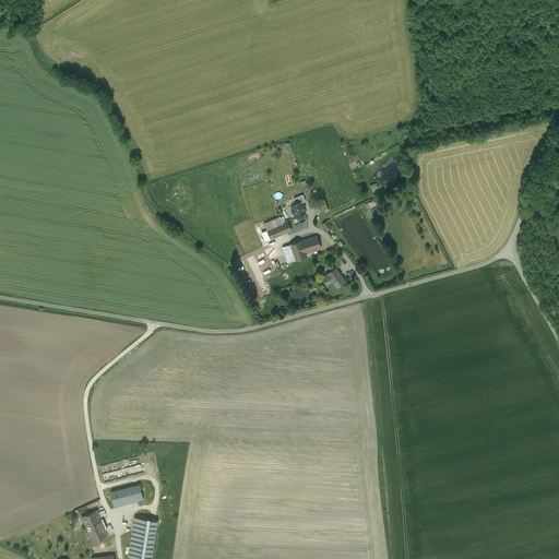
[(300,201),(301,203),(306,201),(302,194),(294,198),(296,203),(300,201)]
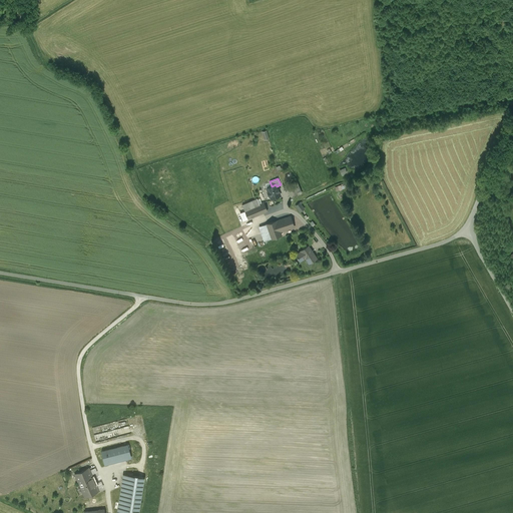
[(297,182),(286,187),(290,196),(301,192),(297,182)]
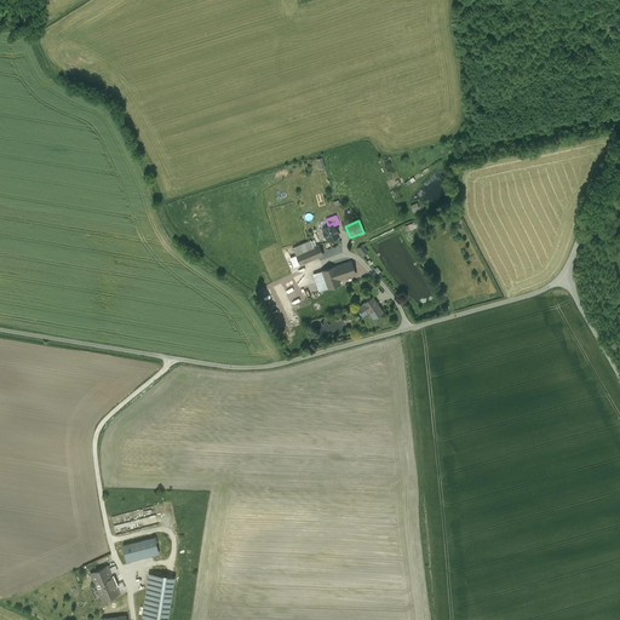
[(322,228),(327,241),(339,236),(334,225),(333,223),(328,225),(322,228)]
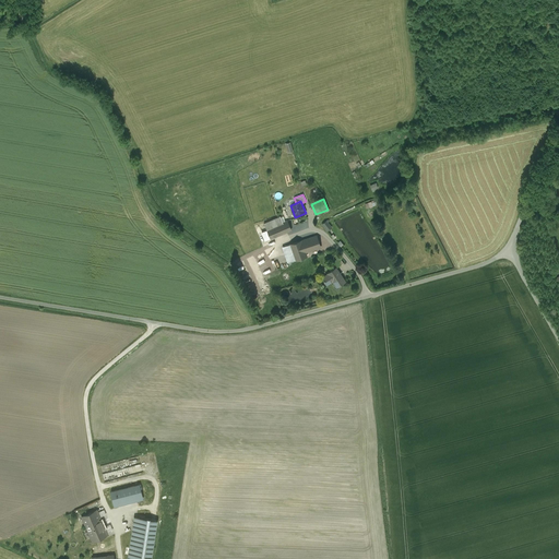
[(280,217),(264,224),(266,229),(283,223),(280,217)]
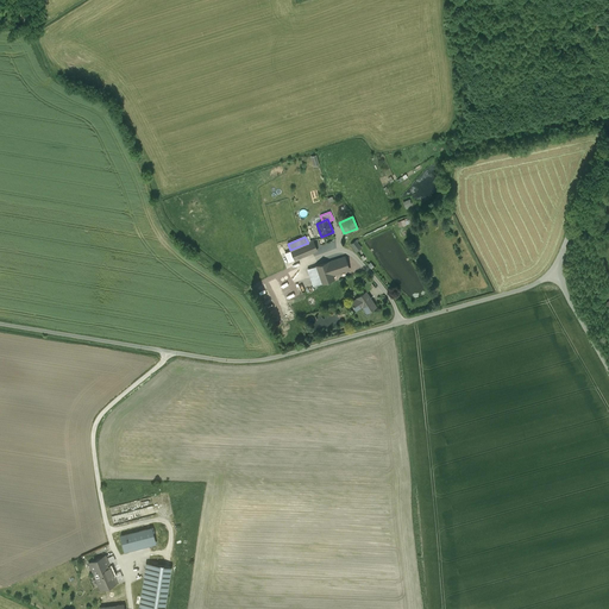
[(308,243),(290,250),(290,251),(294,261),(295,261),(316,251),(312,240),(308,243)]
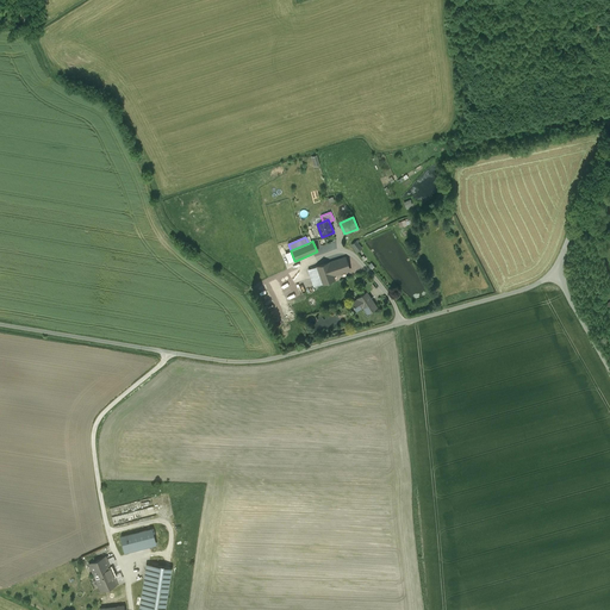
[(362,249),(356,241),(352,244),(356,251),(362,249)]
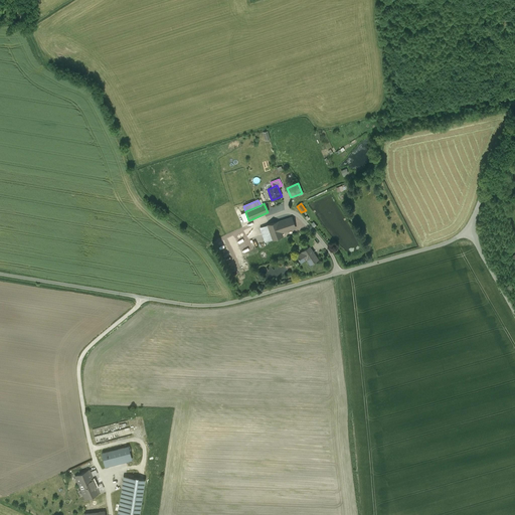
[(248,220),(245,212),(240,214),(243,222),(248,220)]
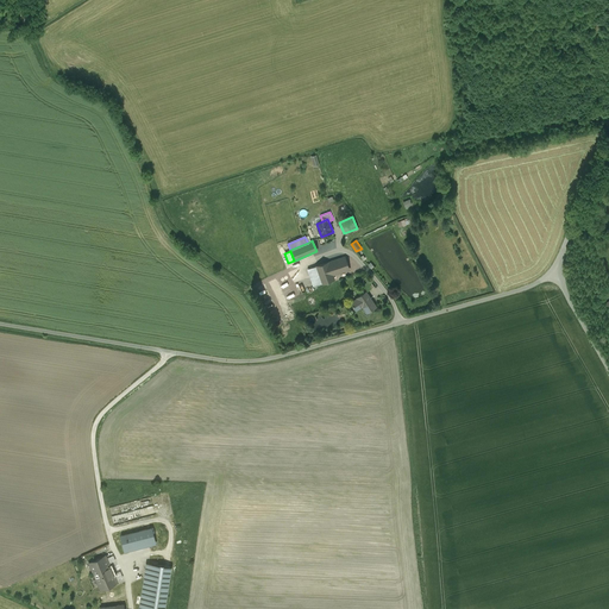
[(345,257),(315,267),(321,284),(334,280),(332,275),(349,269),(345,257)]
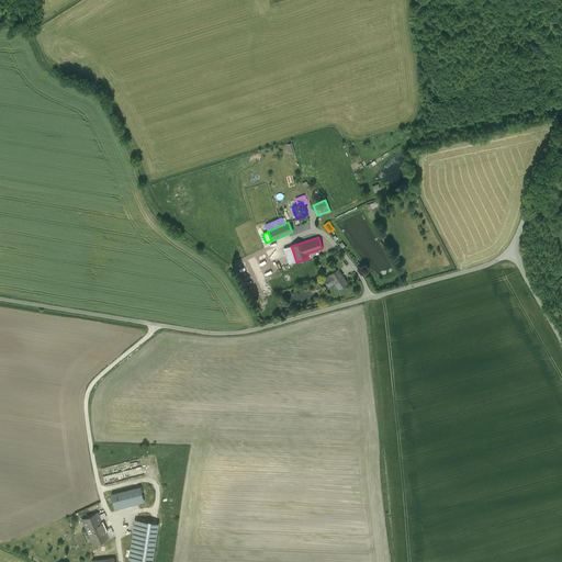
[(296,262),(291,246),(283,249),(289,265),(296,262)]
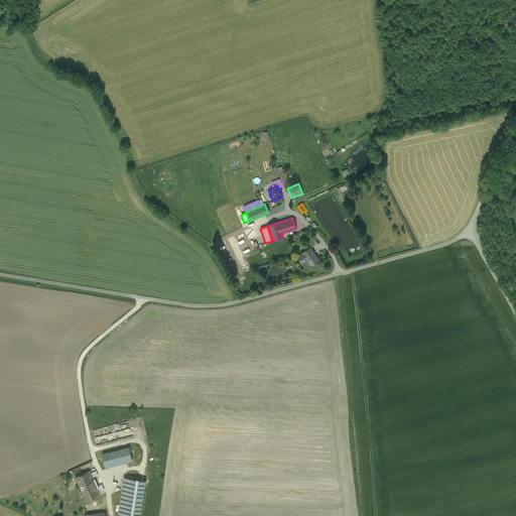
[(312,237),(307,241),(310,246),(316,242),(312,237)]
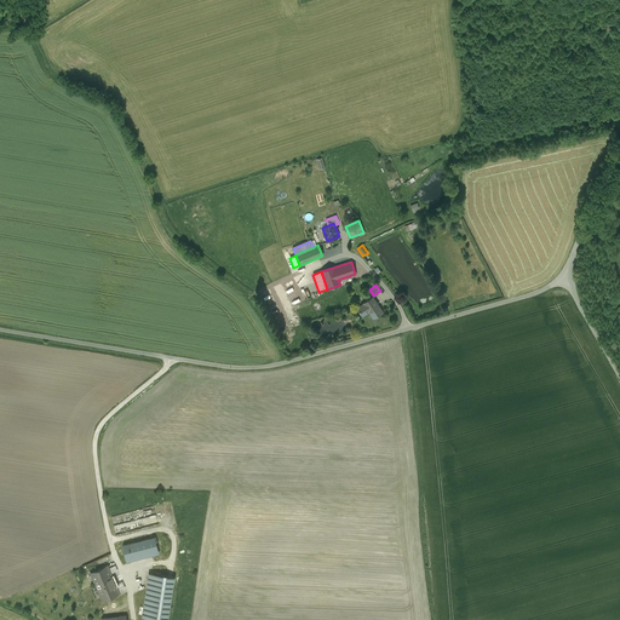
[(297,327),(282,294),(277,297),(292,328),(297,327)]
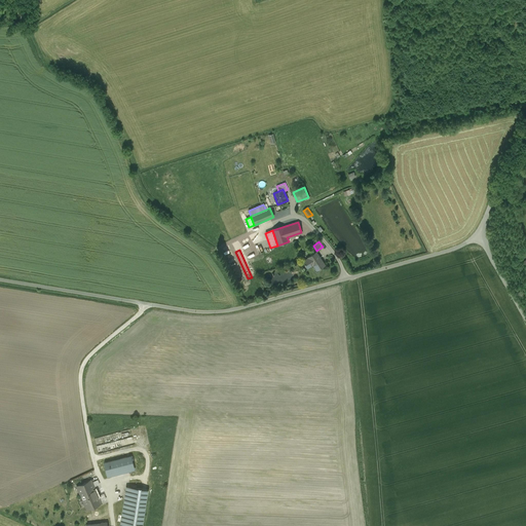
[(324,264),(315,252),(308,257),(308,258),(303,262),(306,266),(313,261),(315,264),(313,265),(316,269),(324,264)]
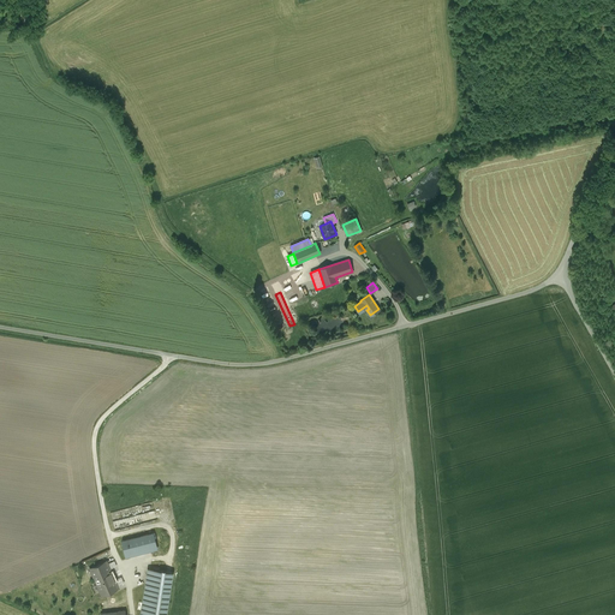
[(155,512),(113,520),(115,527),(156,518),(155,512)]
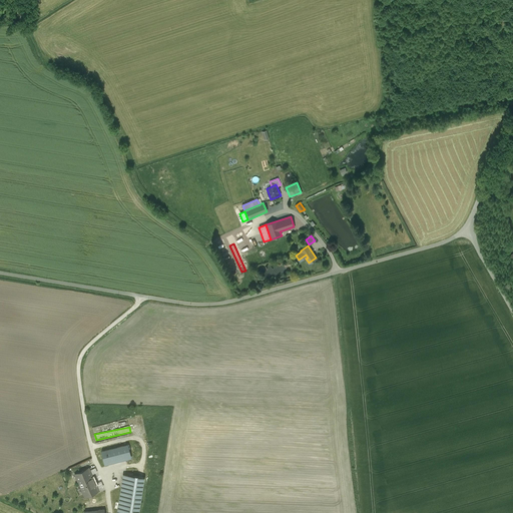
[(127,445),(101,451),(104,465),(130,459),(127,445)]
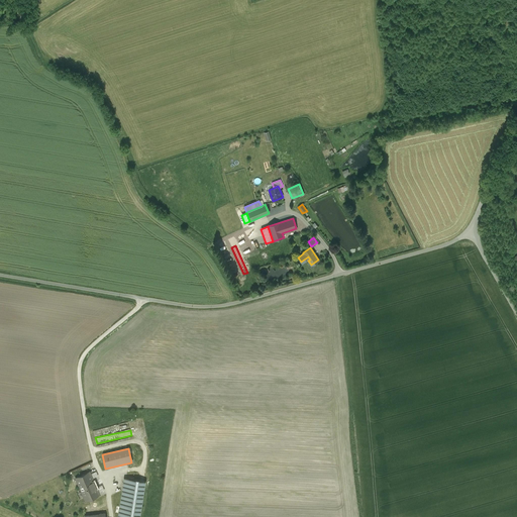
[(89,472),(75,479),(85,501),(99,495),(89,472)]
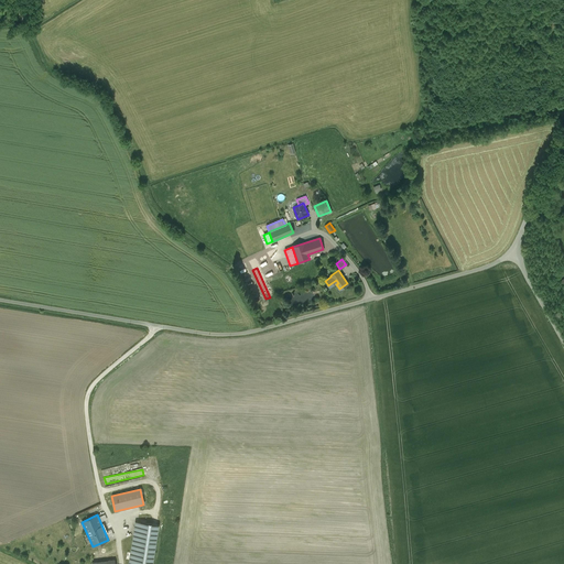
[(152,563),(159,524),(136,521),(129,563),(152,563)]
